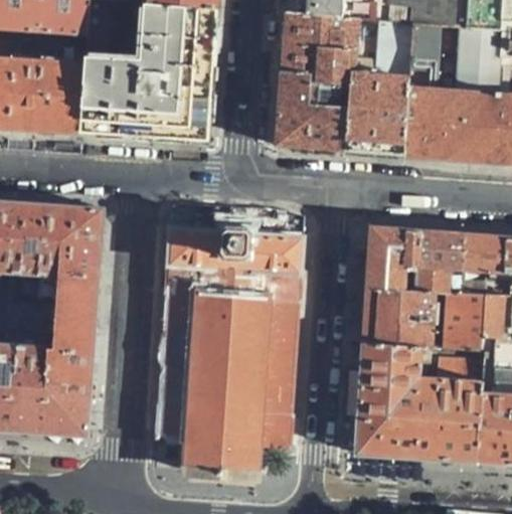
[(0,29),(86,37),(88,0),(0,0),(0,29)]
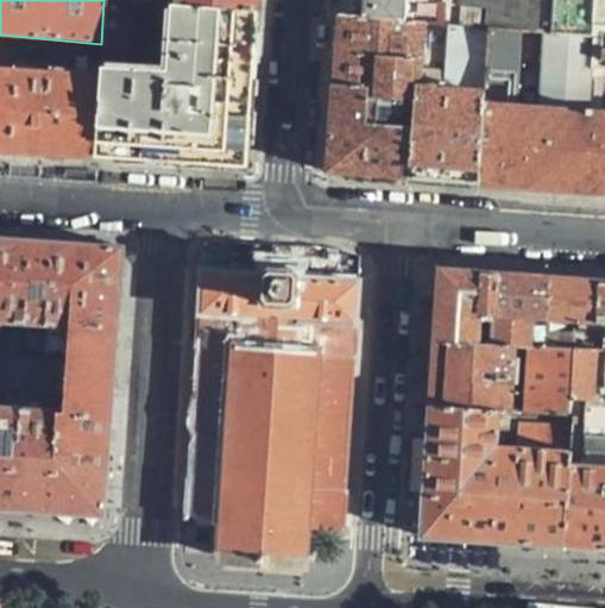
[(252,73),(257,12),(171,4),(166,70),(127,67),(133,1),(123,0),(104,0),(101,44),(101,50),(93,157),(168,162),(244,167),(245,161),(252,73)]
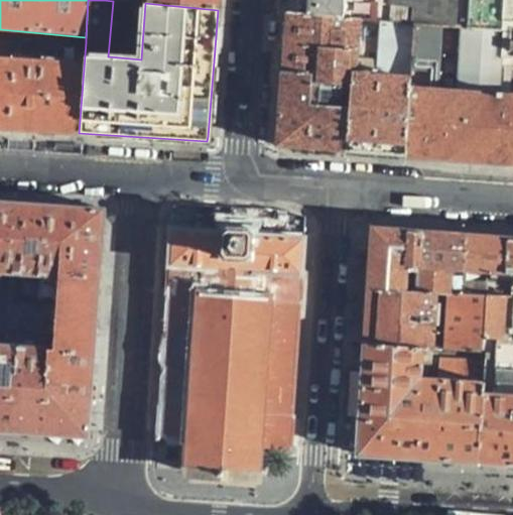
[(144,0),(145,3),(218,10),(218,0),(144,0)]
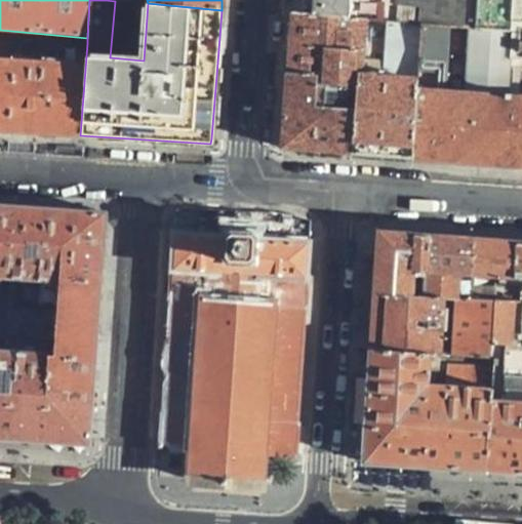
[(386,21),(420,23),(476,28),(477,0),(289,0),(289,13),(364,18),(386,21)]
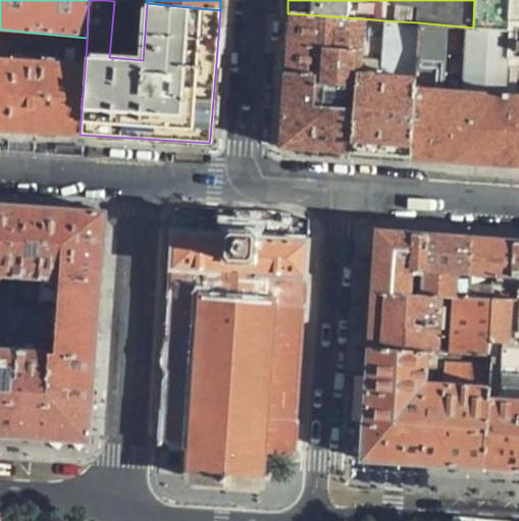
[(518,100),(498,99),(502,36),(517,36),(518,0),(474,0),(473,28),(418,22),(410,158),(450,160),(518,165),(518,100)]
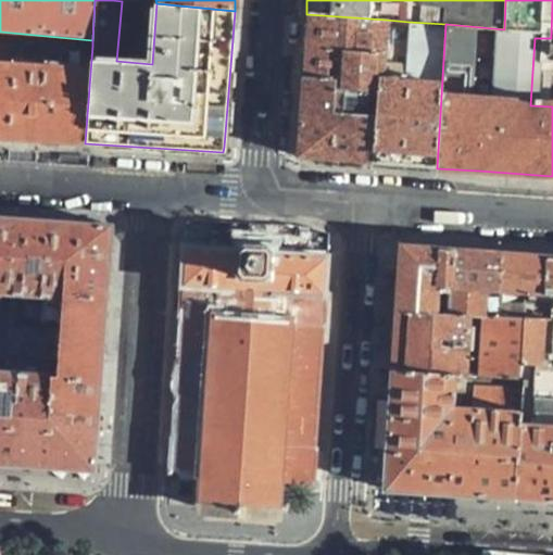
[(361,163),(437,168),(445,24),(409,22),(405,82),(381,79),(386,20),(306,14),(303,45),(296,159),(361,163)]
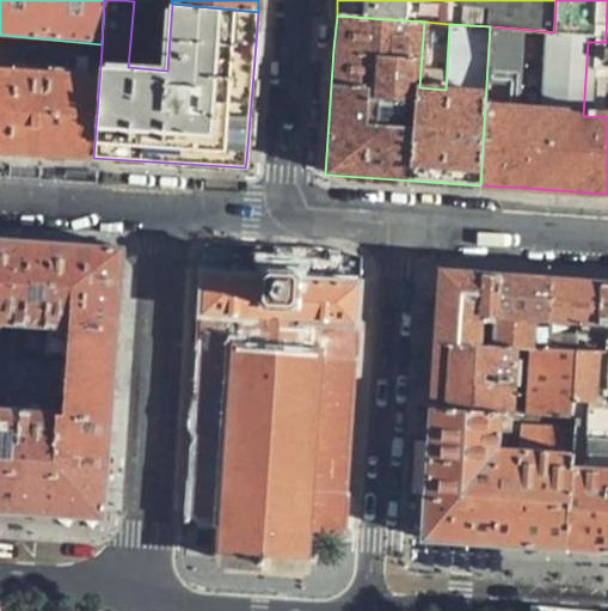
[(0,152),(28,154),(93,158),(102,50),(87,49),(86,60),(63,59),(61,77),(23,73),(24,55),(4,54),(4,42),(0,42),(0,152)]
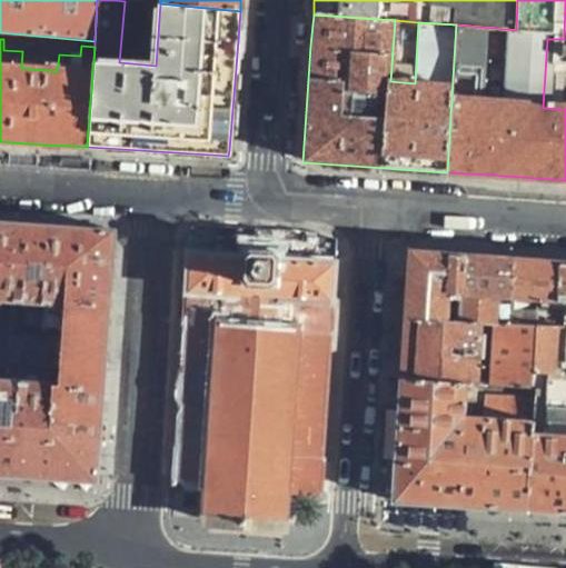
[(0,475),(96,481),(97,467),(112,231),(50,228),(0,223),(0,300),(8,301),(3,382),(0,381),(0,475)]
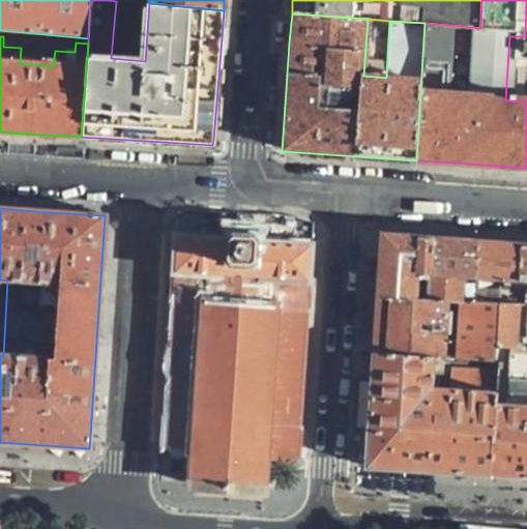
[(254,468),(265,469),(266,460),(296,461),(298,428),(296,427),(303,312),(306,312),(309,278),(305,278),(308,245),(259,242),(259,235),(225,233),(225,241),(174,238),(172,270),(169,270),(167,303),(170,303),(163,419),(159,419),(157,451),(188,453),(187,464),(199,465),(200,460),(254,463),(254,468)]
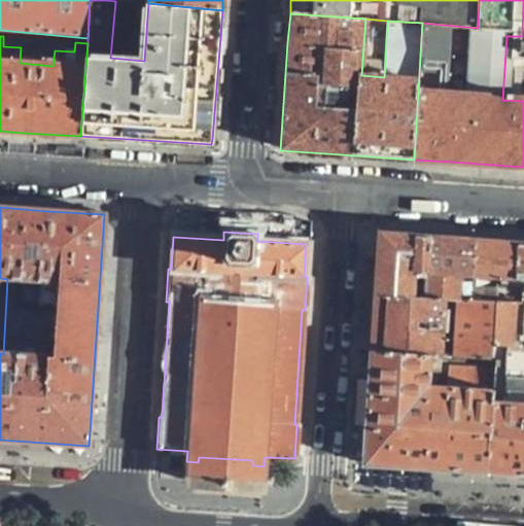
[(376,264),(374,294),(468,301),(473,240),(378,234),(376,264)]
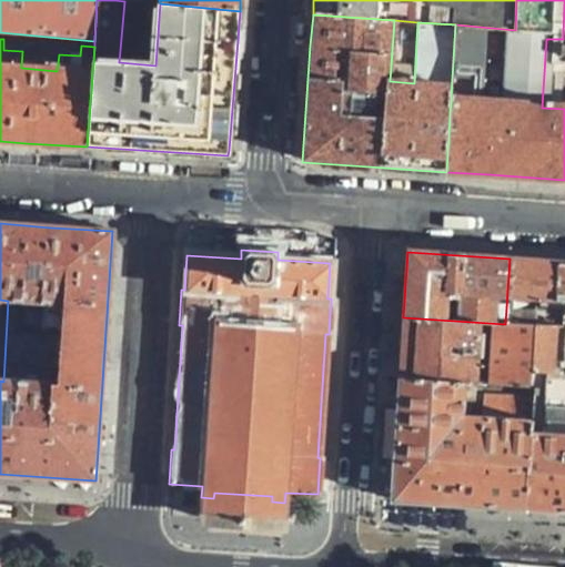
[(564,262),(510,259),(505,324),(501,386),(533,387),(534,368),(564,370),(564,262)]
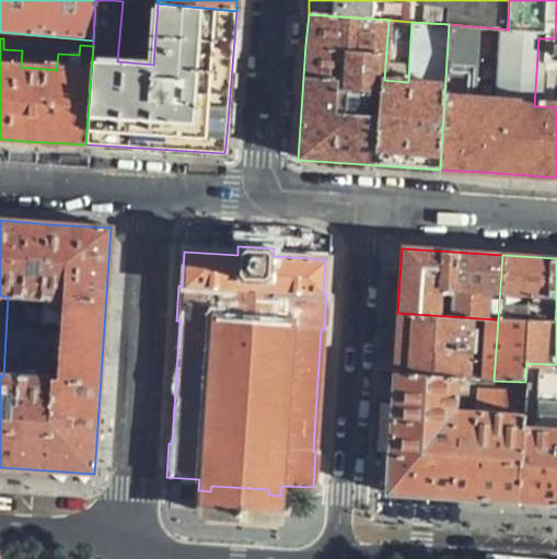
[(395,345),(393,373),(460,377),(468,379),(471,348),(482,348),(479,380),(494,381),(498,319),(397,313),(395,345)]
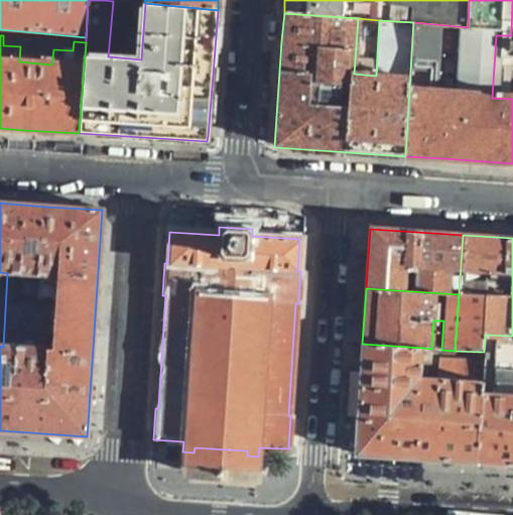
[(512,336),(485,335),(484,352),(483,362),(481,400),(512,402),(512,336)]
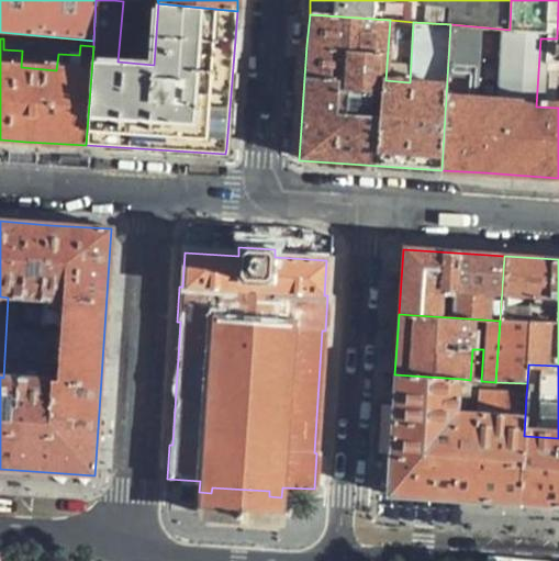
[(387,495),(520,504),(521,484),(524,436),(526,394),(477,391),(474,419),(459,418),(461,379),(394,374),(390,453),(388,479),(387,495)]
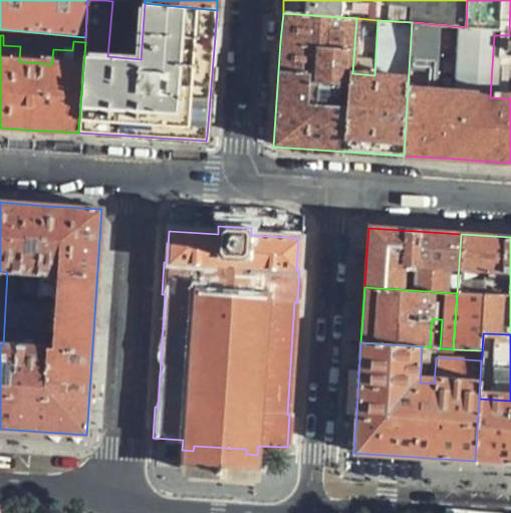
[(475,461),(510,462),(510,401),(479,399),(476,443),(475,461)]
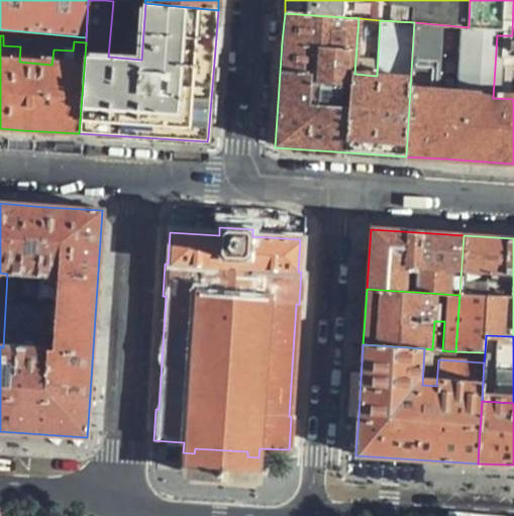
[(183,452),(182,479),(257,483),(259,457),(247,456),(247,451),(195,448),(194,453),(183,452)]
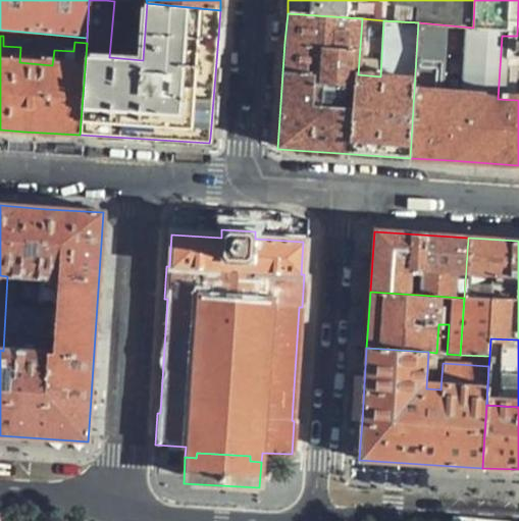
All buildings are outlined.
